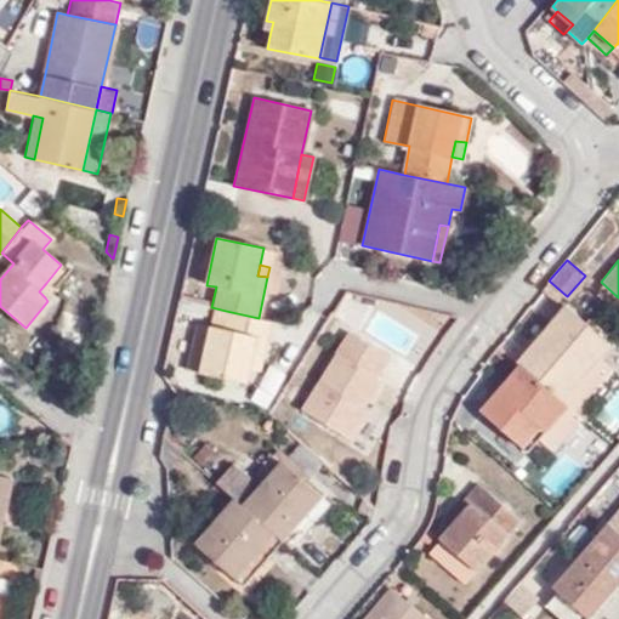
[(45,297),(52,290),(46,283),(39,291),(45,297)]
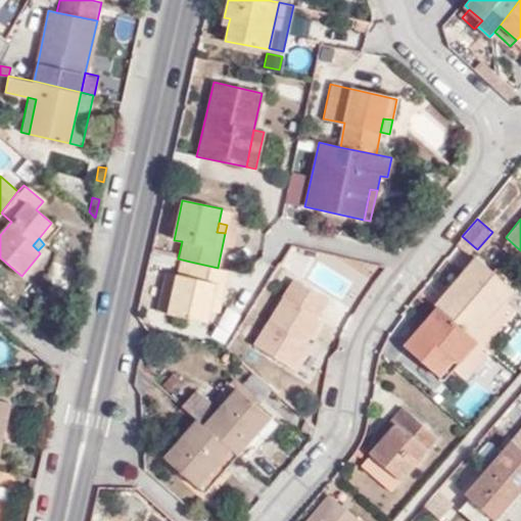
[(501,245),(520,262),(520,250),(507,238),(501,245)]
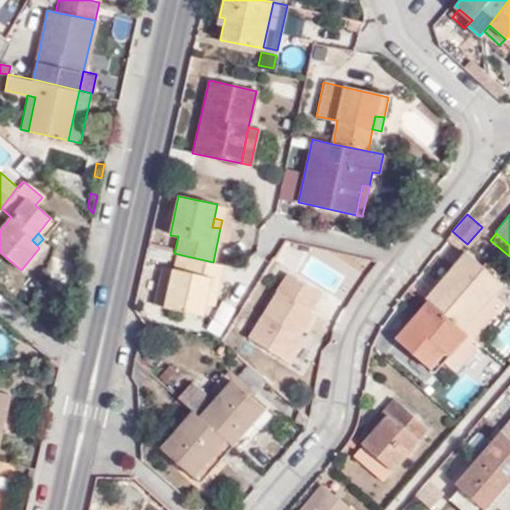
[(280,250),(300,253),(301,245),(283,240),(280,250)]
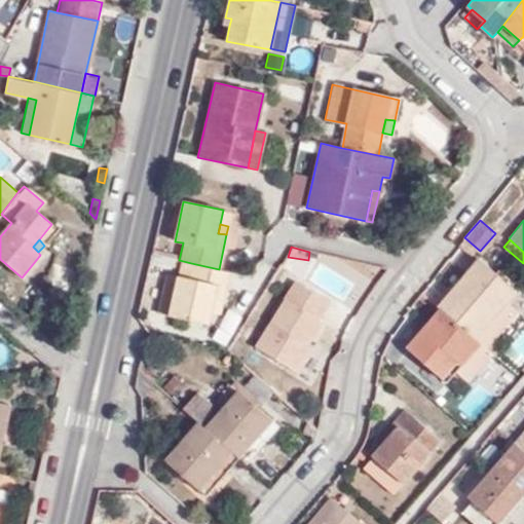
[(172,264),(190,268),(191,263),(179,260),(173,258),(172,264)]
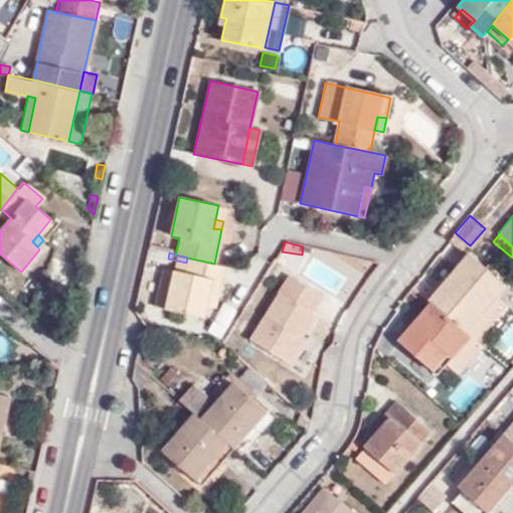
[(485,270),(469,255),(429,302),(432,305),(464,332),(470,338),(472,340),(504,304),(495,297),(504,287),(485,270)]
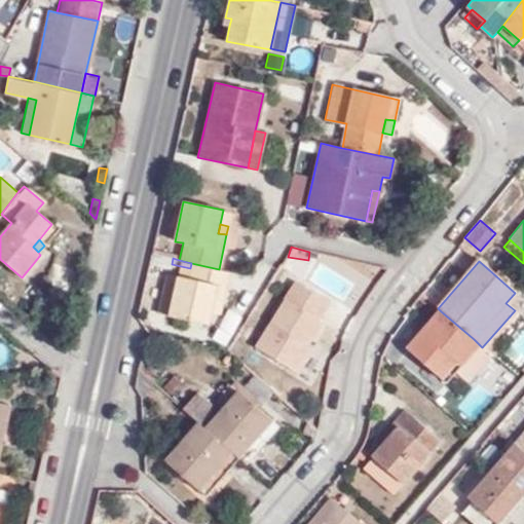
[(213,304),(220,305),(228,271),(219,269),(191,263),(190,268),(188,278),(176,276),(167,314),(209,324),(211,312),(213,304)]
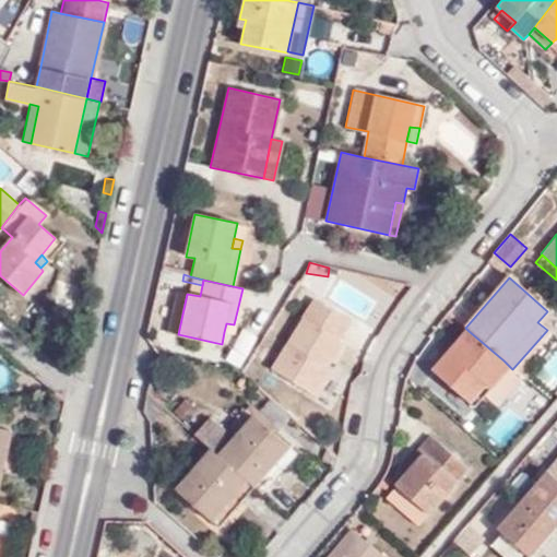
[(175,291),(166,331),(178,334),(187,294),(175,291)]
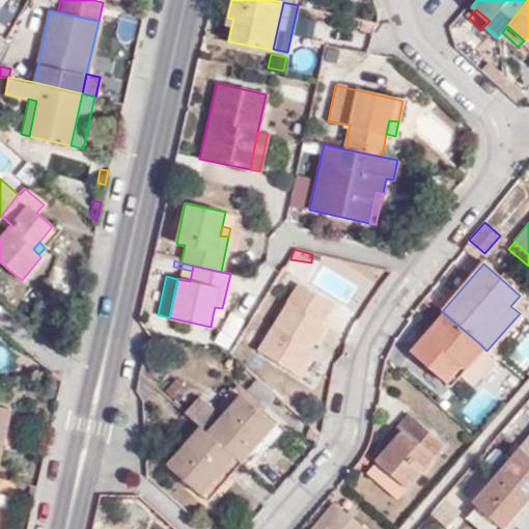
[(324,326),(321,324),(332,305),(298,283),(256,350),(298,376),(314,350),(311,347),(324,326)]
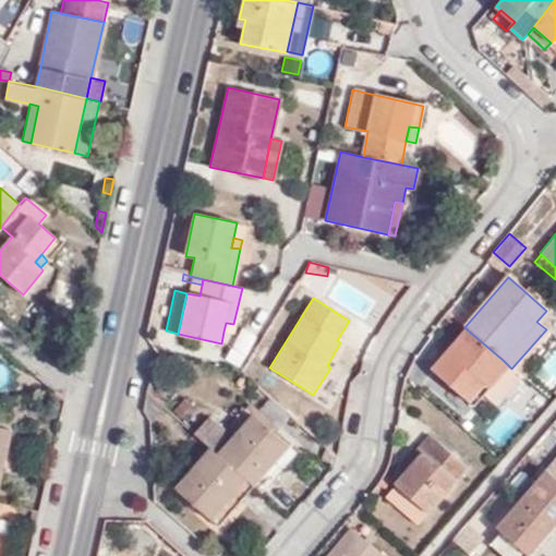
[(464,327),(447,312),(442,317),(462,336),(468,330),(464,327)]
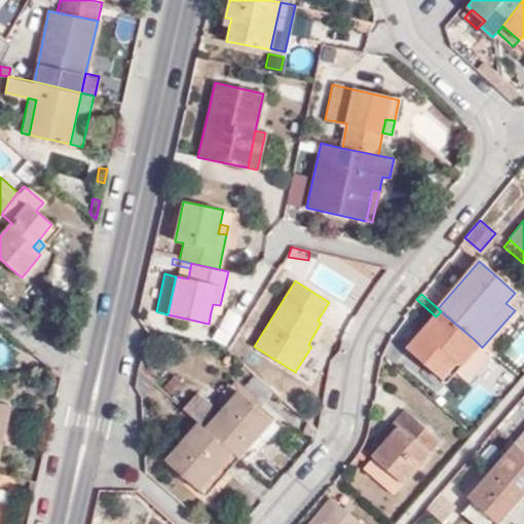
[(211,312),(219,313),(220,305),(213,304),(211,312)]
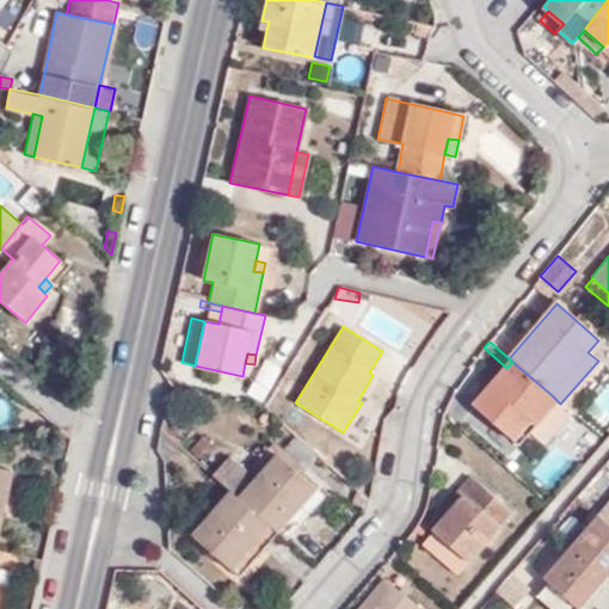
[(506,368),(471,407),(512,443),(530,422),(536,426),(558,401),(551,394),(512,362),(506,368)]
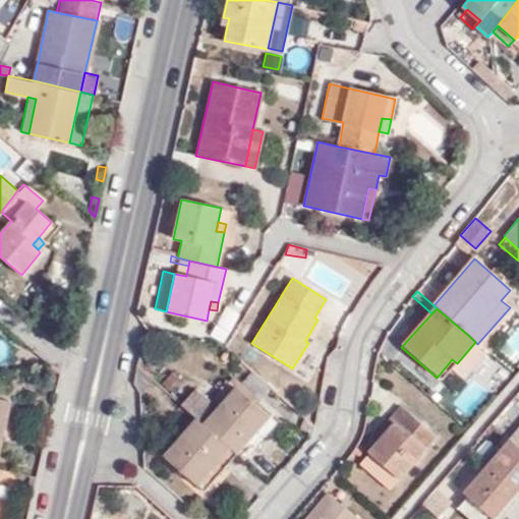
[(452,368),(462,378),(485,351),(477,344),(475,342),(457,363),(452,368)]
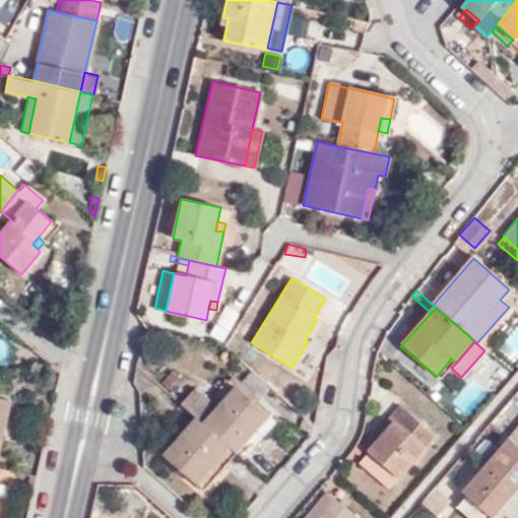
[(216,357),(221,360),(227,353),(222,350),(216,357)]
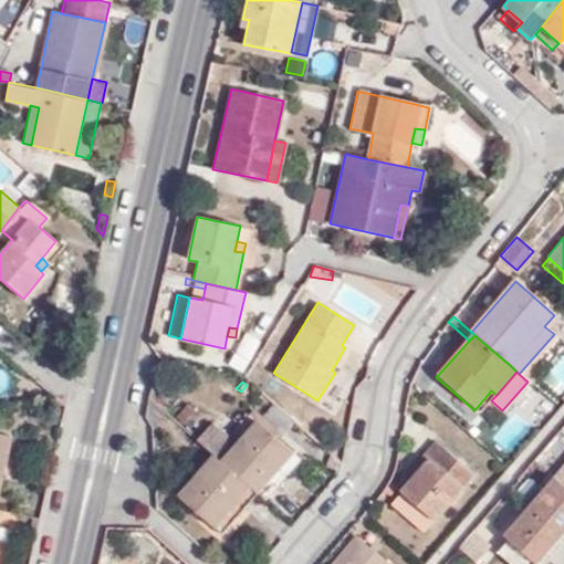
[(474,410),(479,415),(491,400),(497,395),(491,390),(474,410)]
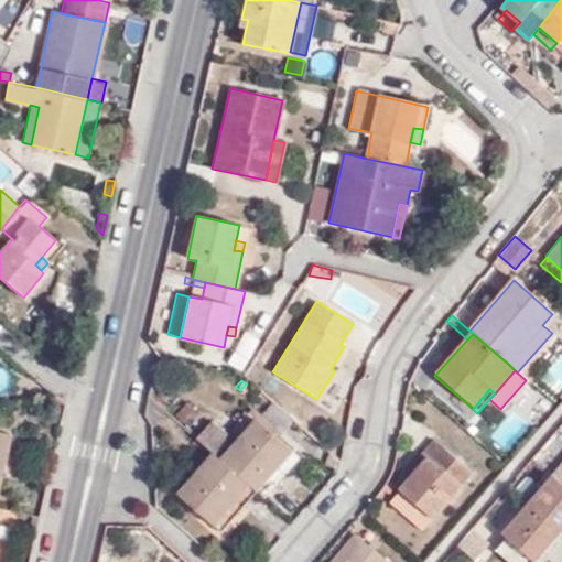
[(252,408),(248,412),(254,418),(277,438),(281,433),(252,408)]
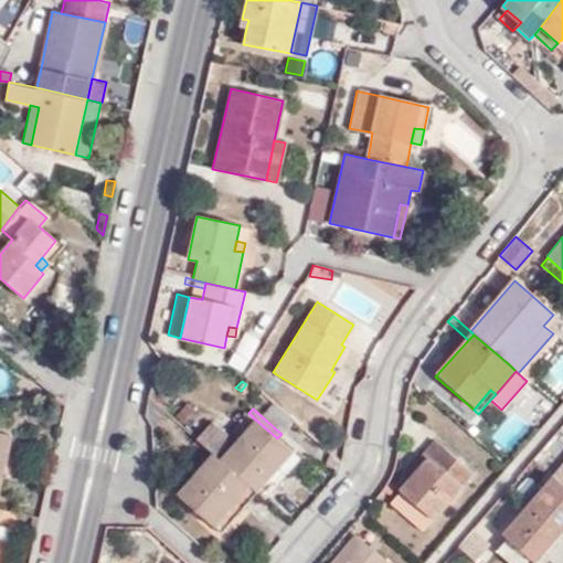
[(206,421),(191,437),(212,456),(247,486),(254,492),(256,494),(291,452),(277,438),(254,418),(233,443),(206,421)]
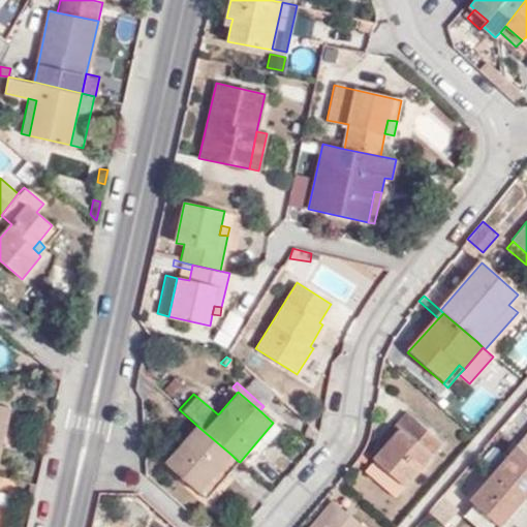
[(389,430),(394,435),(380,450),(373,458),(405,486),(442,444),(405,411),(389,430)]
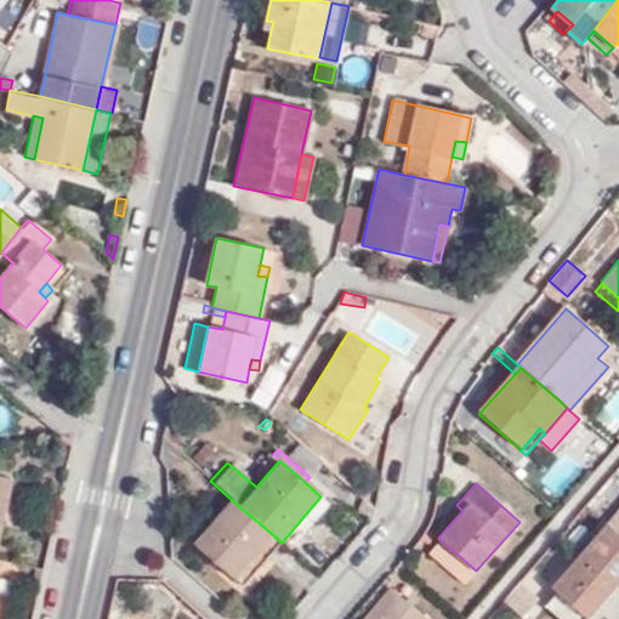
[(321,497),(282,543),(288,549),(327,503),(321,497)]
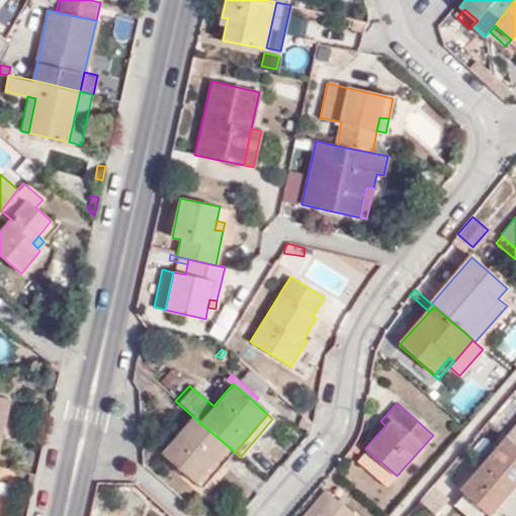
[(162,453),(194,483),(195,483),(227,445),(194,418),(162,453)]
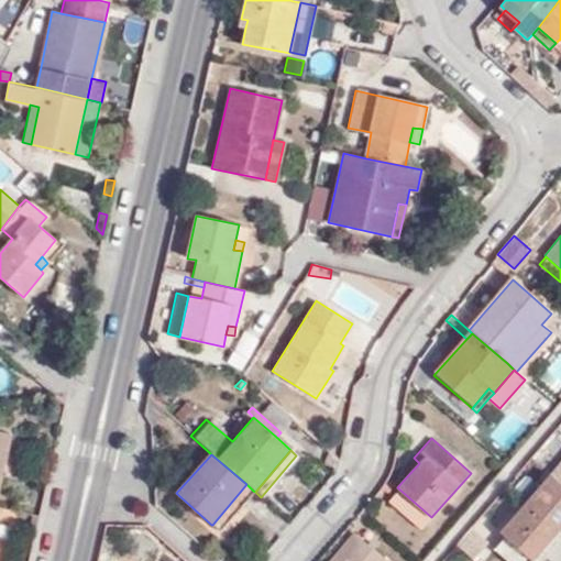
[(414,458),(399,473),(405,479),(419,463),(414,458)]
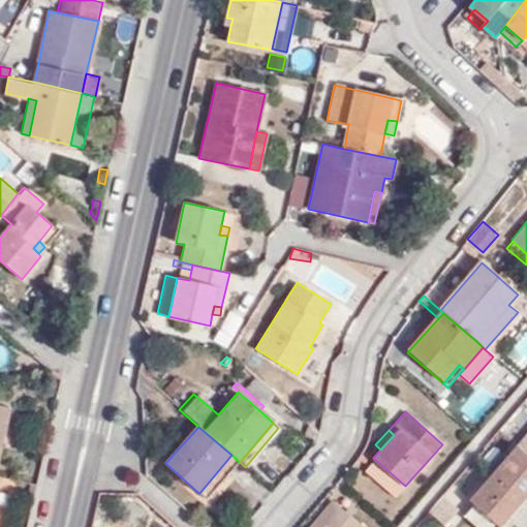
[(484,499),(479,505),(499,523),(522,496),(525,497),(526,494),(526,452),(517,443),(474,491),(484,499)]
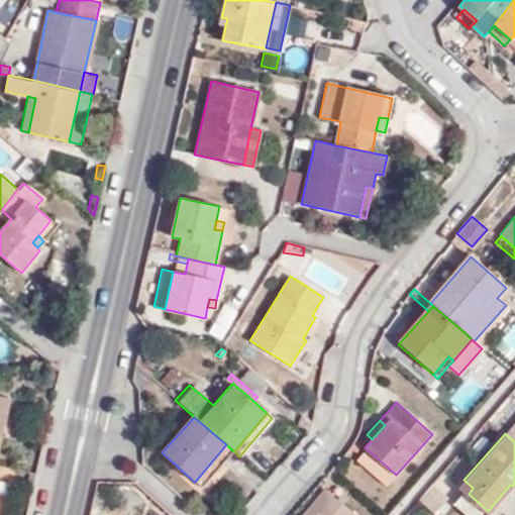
[(232,450),(226,444),(195,482),(201,487),(232,450)]
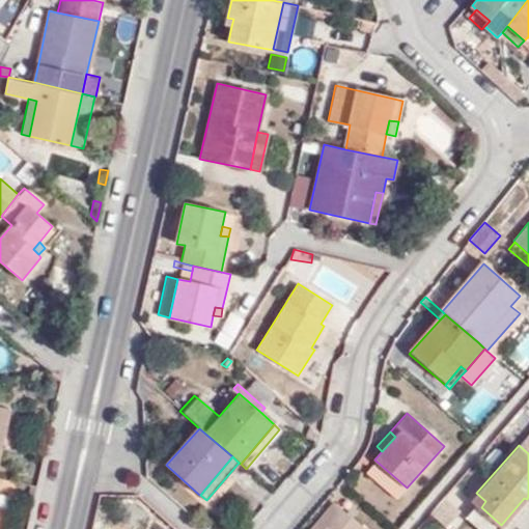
[(365,470),(397,498),(407,488),(374,460),(365,470)]
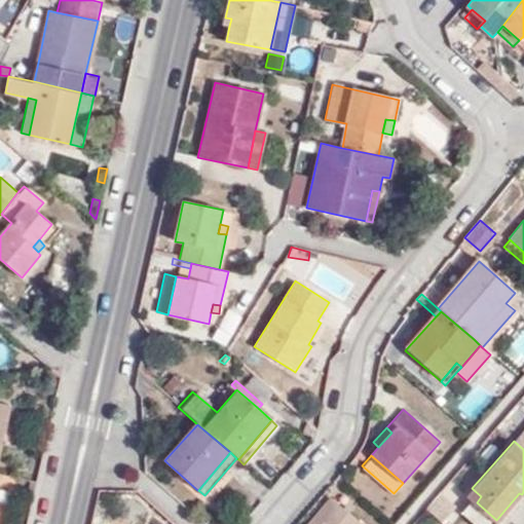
[(472,488),(466,493),(477,502),(481,496),(472,488)]
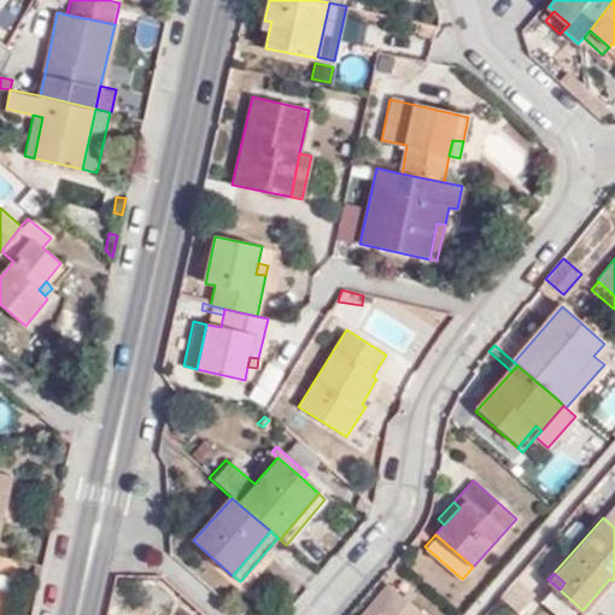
[(514,609),(534,593),(520,575),(499,592),(514,609)]
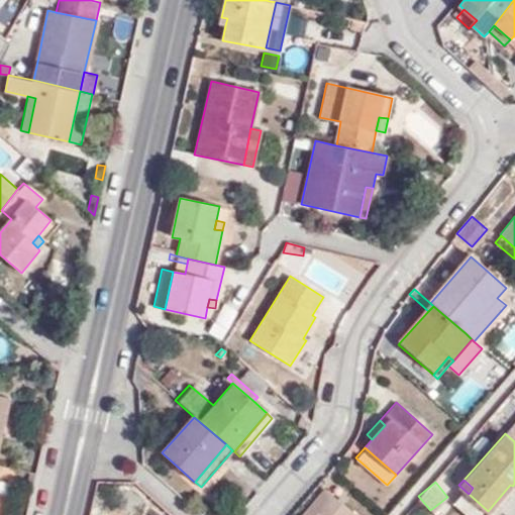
[(493,514),(514,489),(513,486),(510,485),(488,511),(493,514)]
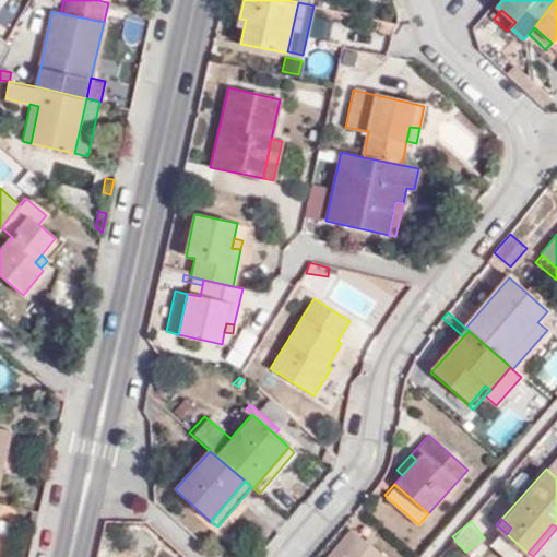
[(326,556),(380,556),(348,531),(326,556)]
